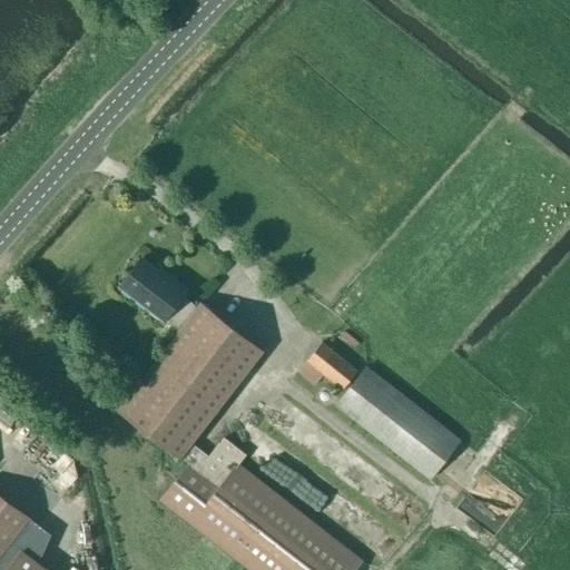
[(189,463),(160,500),(248,569),(354,569),(362,561),(238,464),(246,455),(224,438),(219,443),(208,457),(193,444),(263,352),(199,303),(197,306),(183,296),(187,291),(160,269),(158,272),(141,258),(119,286),(164,321),(165,318),(179,330),(118,409),(182,458),(189,463)]
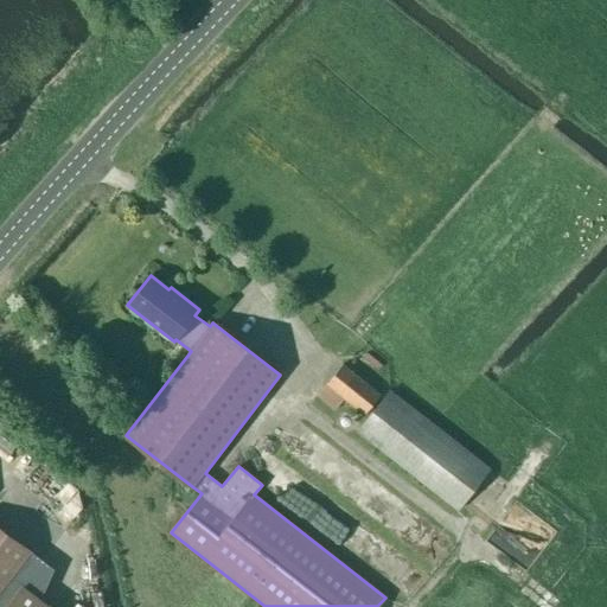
[(342,364),(318,395),(334,410),(344,398),(364,415),(381,395),(342,364)]
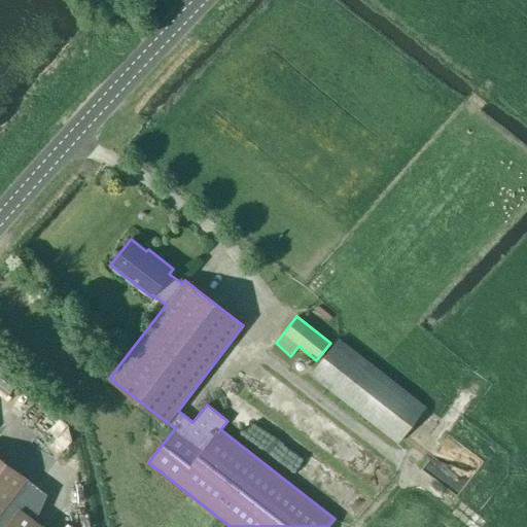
[(339,340),(311,375),(397,443),(425,408),(339,340)]
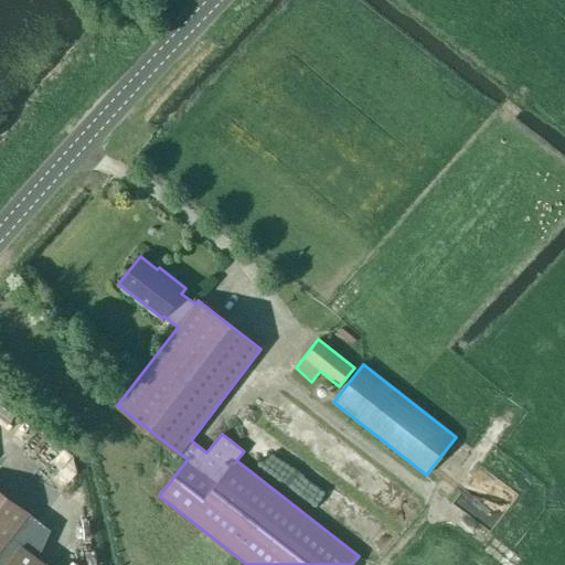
[(260,461),(276,443),(260,432),(246,450),(260,461)]
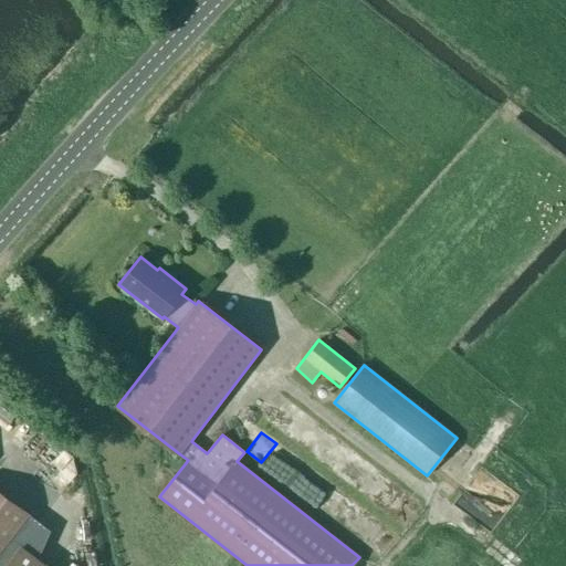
[(500,515),(517,489),(481,464),(461,494),(481,506),(482,504),(500,515)]
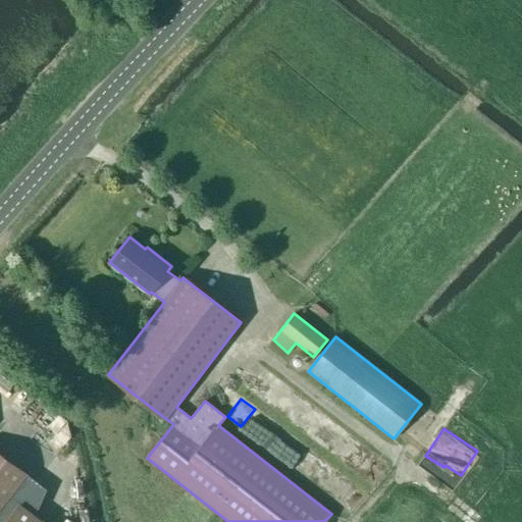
[(0,454),(0,521),(43,521),(35,515),(46,489),(0,454)]
